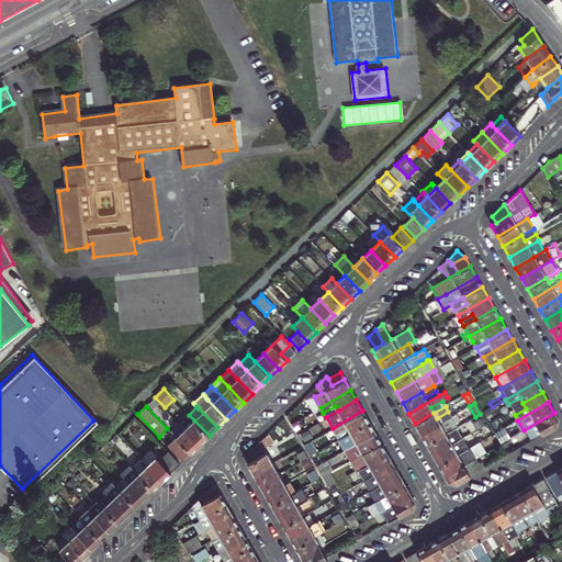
[(338,439),(369,422),(362,411),(333,428),(332,428),(337,439),(338,439)]
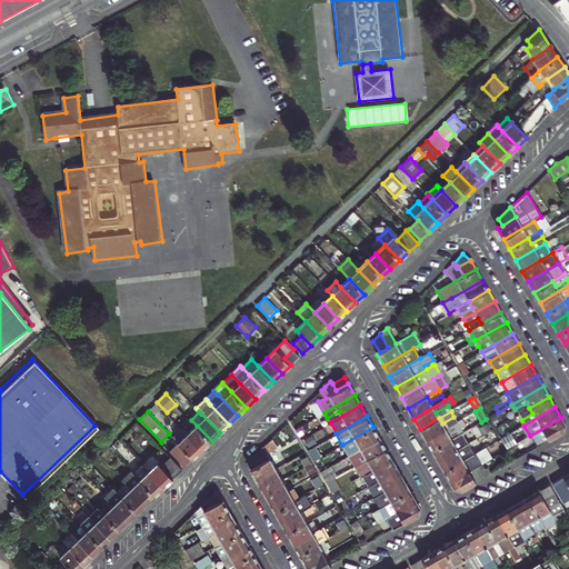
[(426,440),(457,421),(453,417),(442,423),(439,418),(420,429),(426,440)]
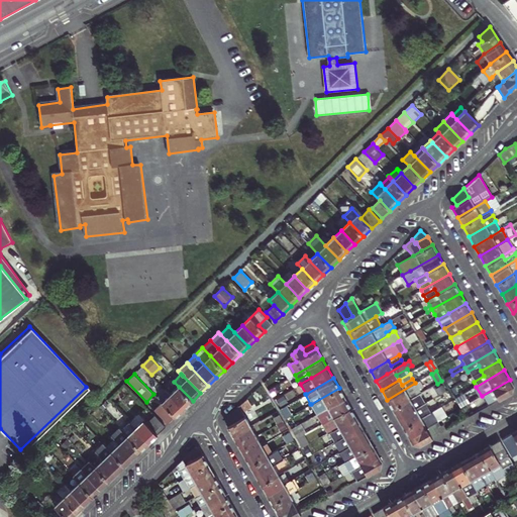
[(513,385),(510,380),(484,395),(490,405),(511,393),(513,385)]
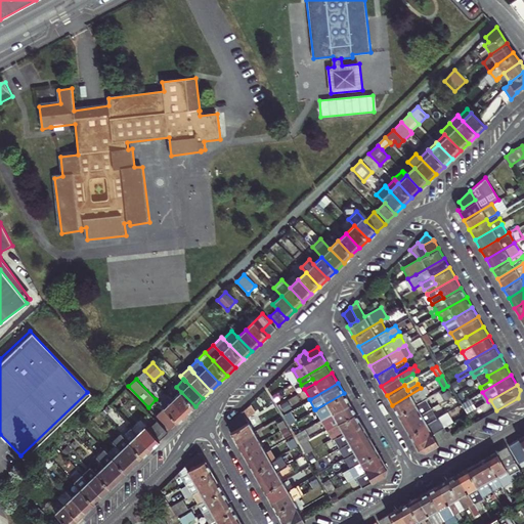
[(392,405),(398,415),(416,404),(425,399),(423,395),(427,393),(424,387),(421,388),(392,405)]
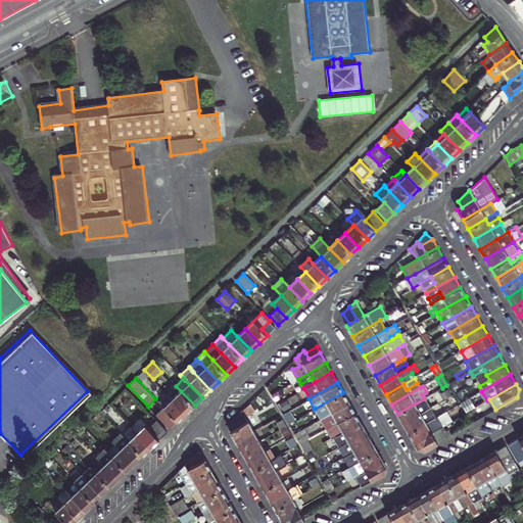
[(187,414),(195,406),(181,391),(173,398),(187,414)]
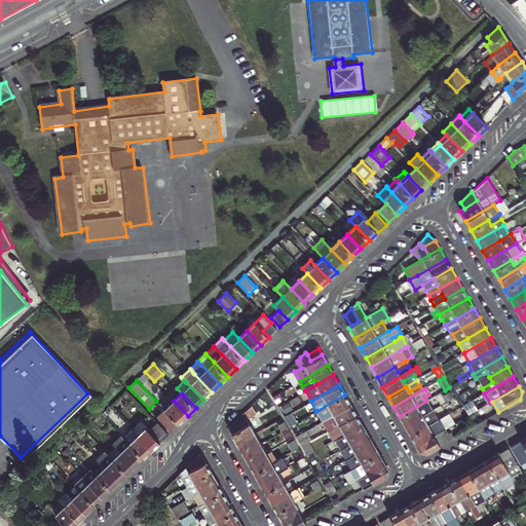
[(350,405),(345,395),(316,411),(323,420),(350,405)]
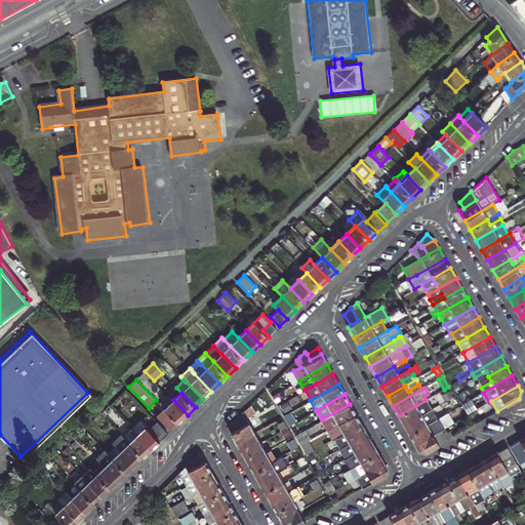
[(188,415),(173,400),(169,396),(160,404),(164,408),(177,422),(178,423),(188,415)]
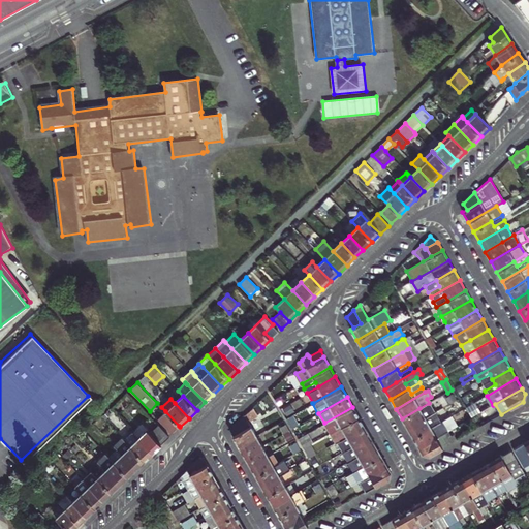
[(429,403),(419,408),(402,418),(407,429),(419,422),(436,411),(439,410),(436,405),(431,408),(429,403)]
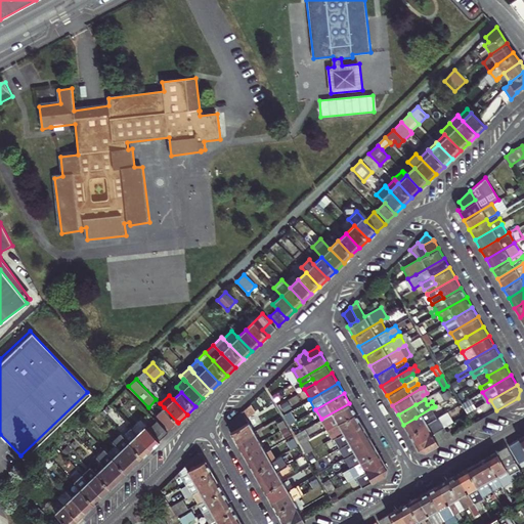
[(469,399),(462,404),(466,410),(467,413),(475,409),(469,399)]
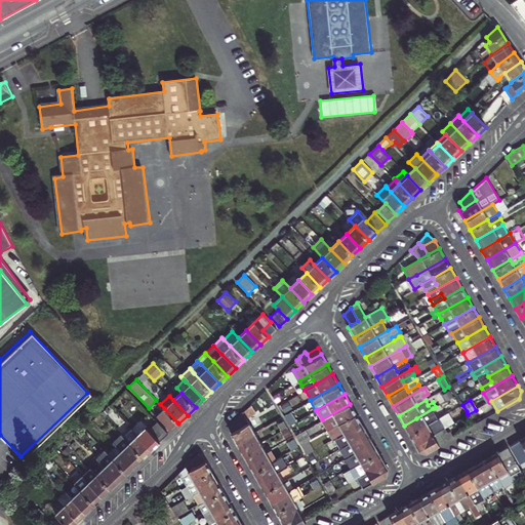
[(242,412),(245,417),(254,411),(250,404),(242,412)]
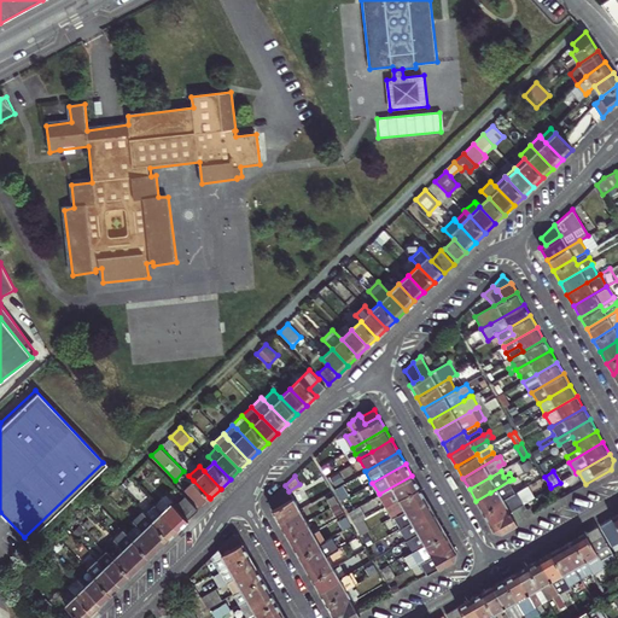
[(419,487),(412,476),(379,494),(386,506),(419,487)]
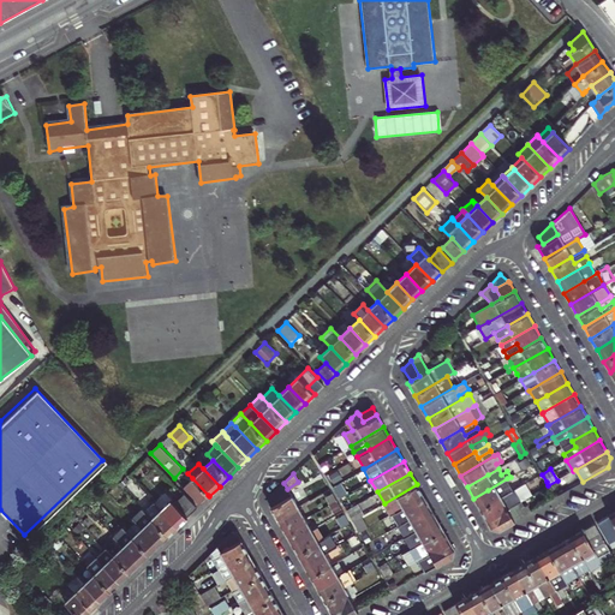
[(199,503),(208,495),(192,478),(184,487),(199,503)]
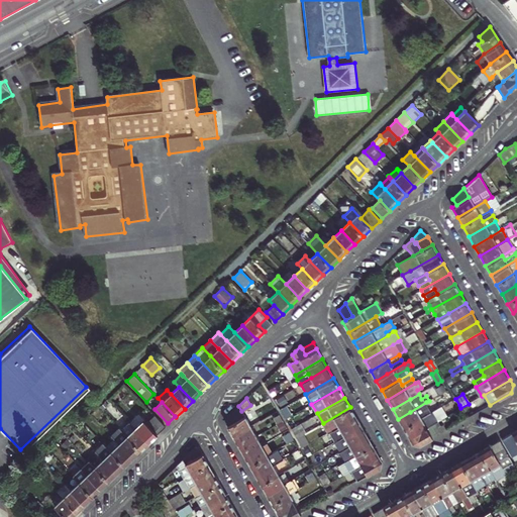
[(403,428),(421,418),(418,413),(429,407),(426,402),(410,412),(398,419),(403,428)]
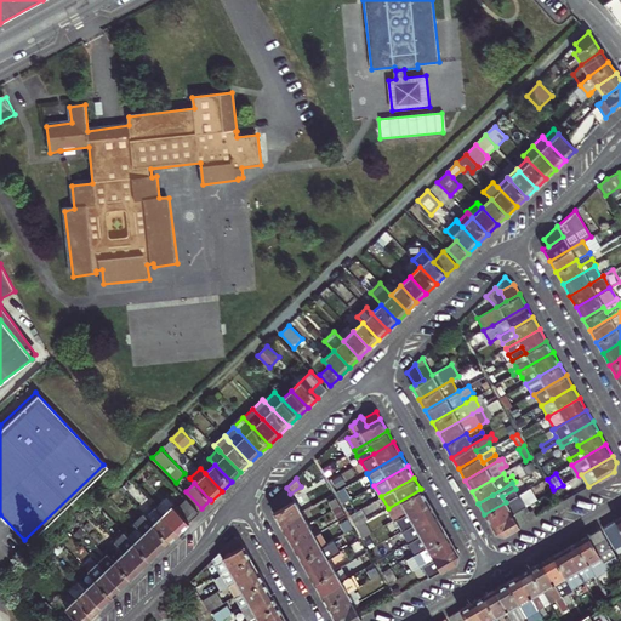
[(272,511),(292,500),(290,494),(286,488),(273,500),(272,510),(272,511)]
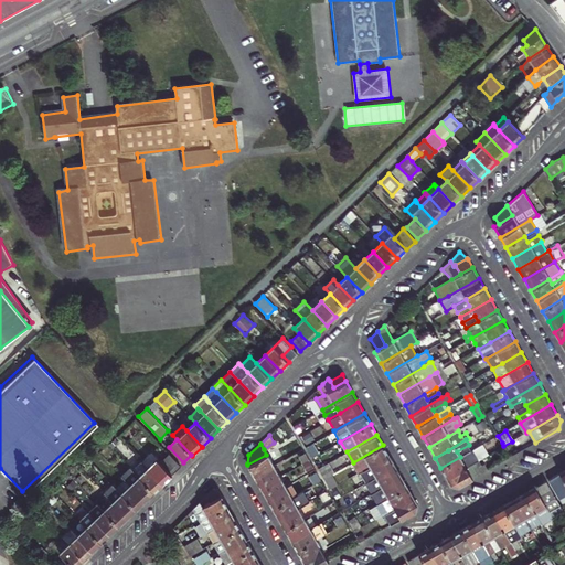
[(312,444),(306,447),(311,458),(319,454),(312,444)]
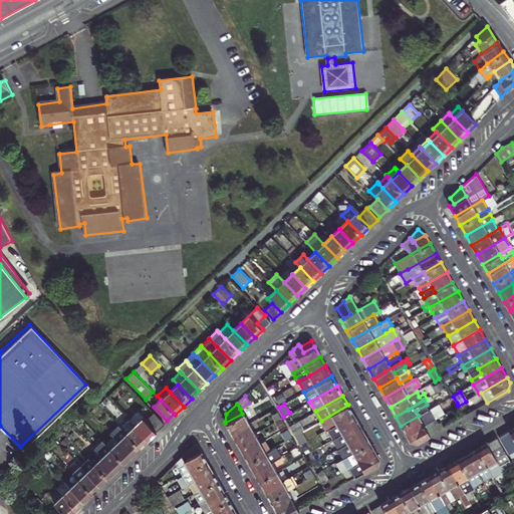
[(353,414),(348,405),(321,421),(326,430),(353,414)]
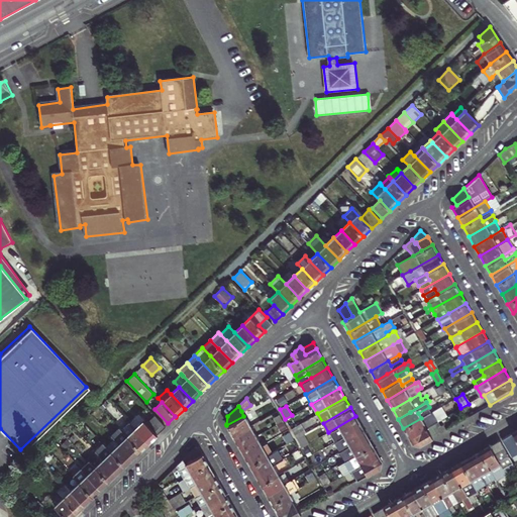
[(434,417),(432,412),(421,418),(424,423),(434,417)]
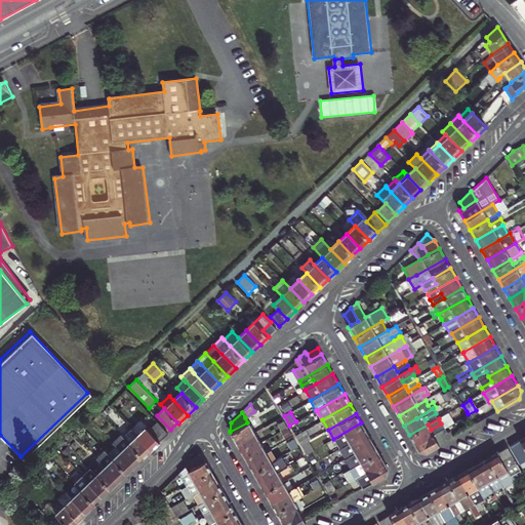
[(248,421),(247,422),(230,432),(236,443),(254,432),(248,421)]
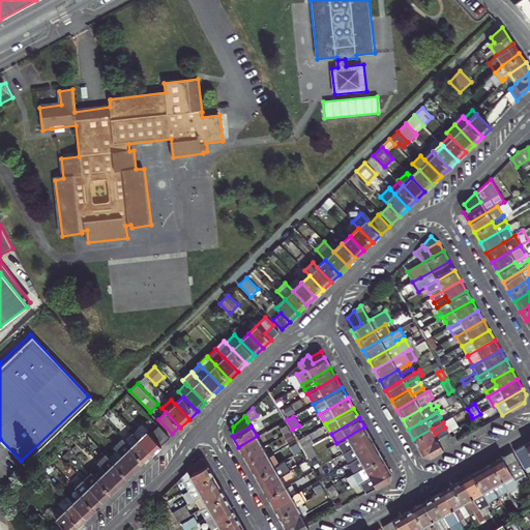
[(170,437),(159,427),(151,435),(162,445),(170,437)]
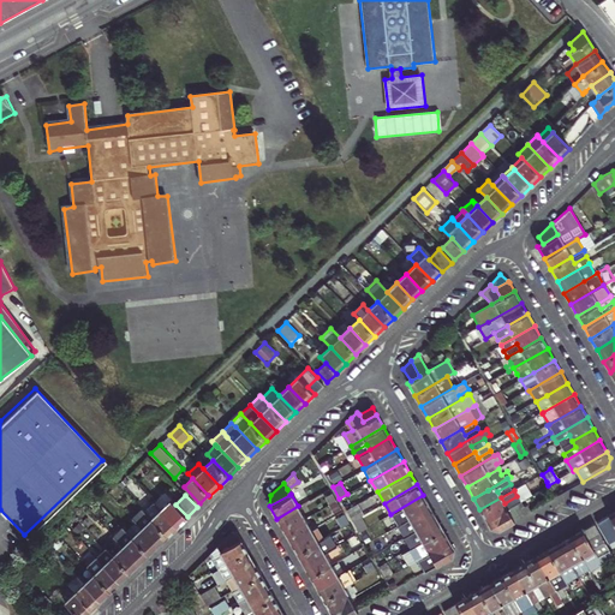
[(430,507),(423,495),(390,514),(396,526),(430,507)]
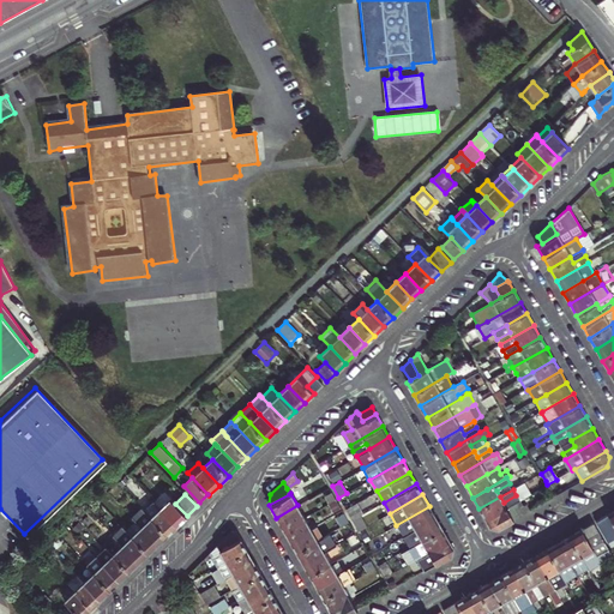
[(486,521),(519,500),(516,495),(504,503),(500,497),(479,509),(486,521)]
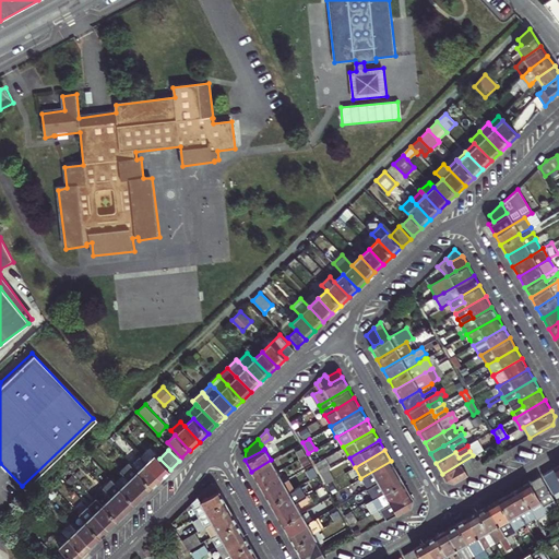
[(170,470),(159,459),(155,454),(146,463),(162,478),(170,470)]
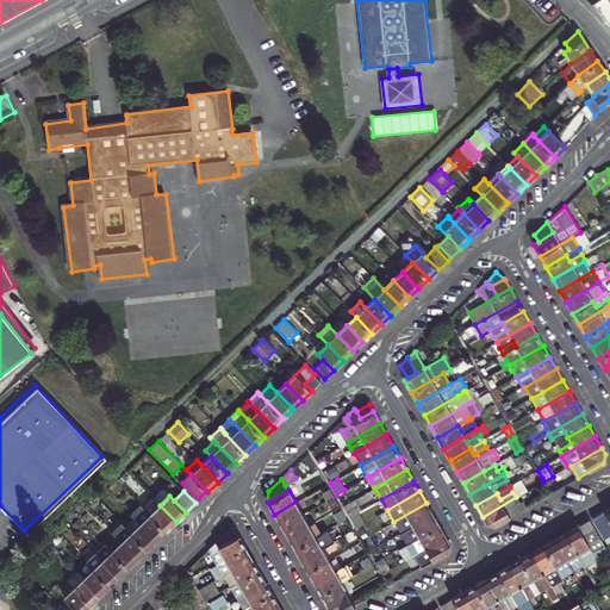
[(516,497),(483,517),(486,523),(495,526),(523,510),(516,497)]
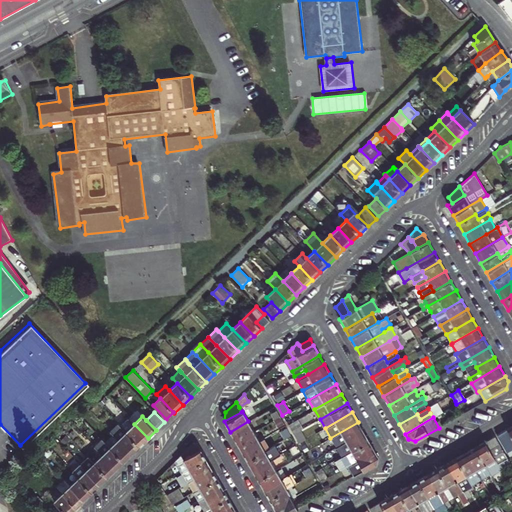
[(121,426),(126,432),(140,446),(148,438),(134,424),(129,418),(121,426)]
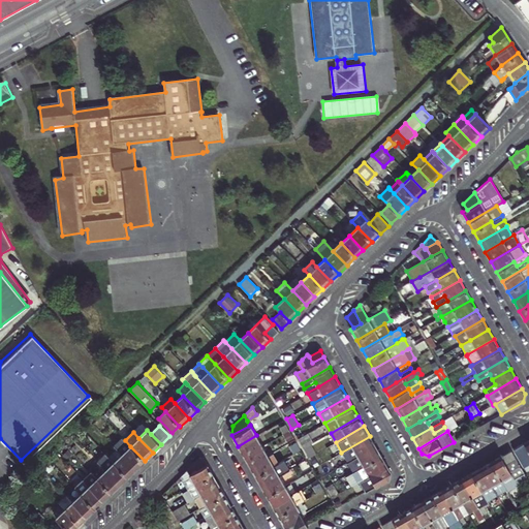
[(261,433),(256,435),(262,445),(267,442),(261,433)]
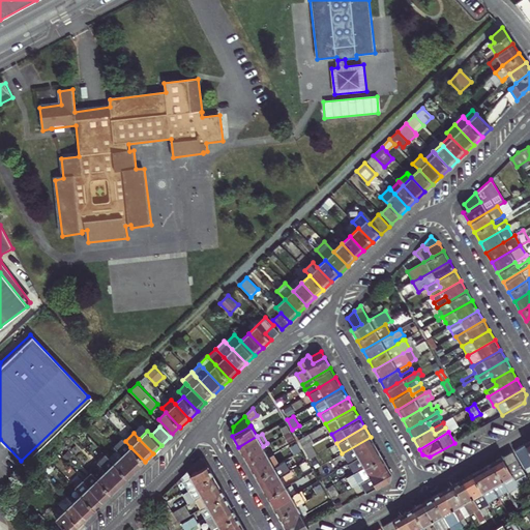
[(312,442),(306,434),(298,439),(302,447),(312,442)]
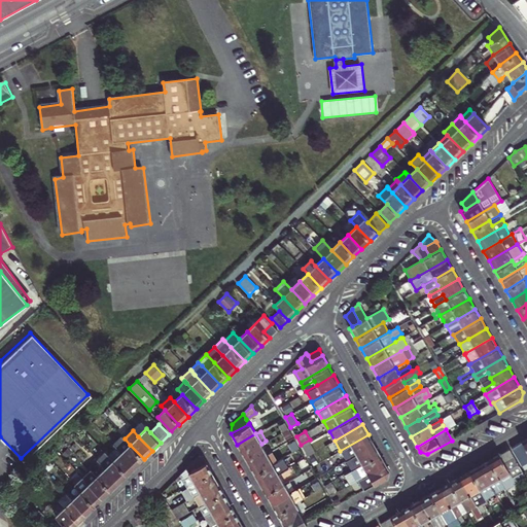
[(243,454),(261,444),(255,433),(237,445),(243,454)]
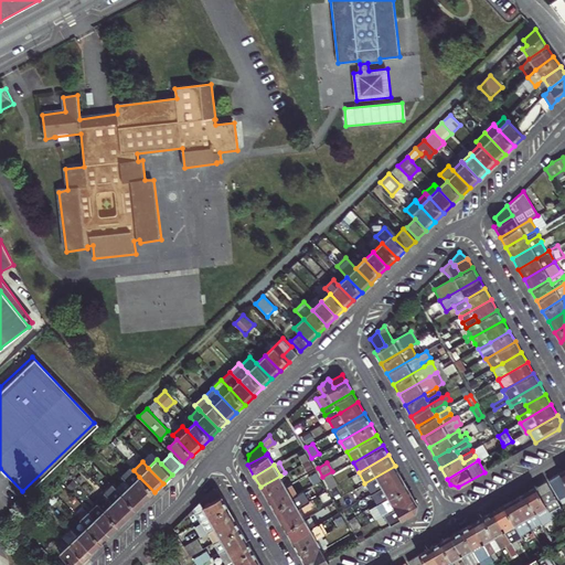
[(371,493),(401,476),(395,466),(364,483),(371,494),(371,493)]
